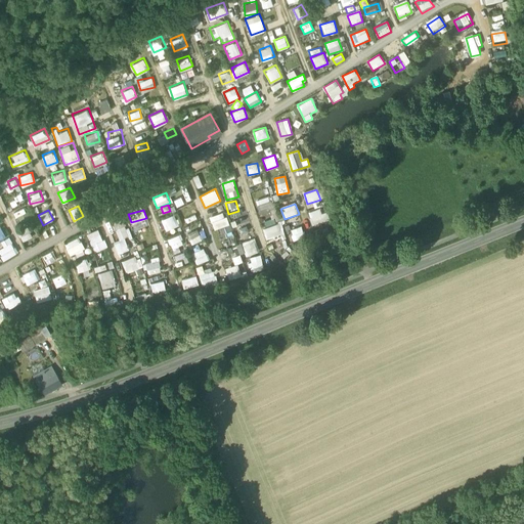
[(319,210),(307,213),(312,227),(330,221),(326,213),(321,215),(319,210)]
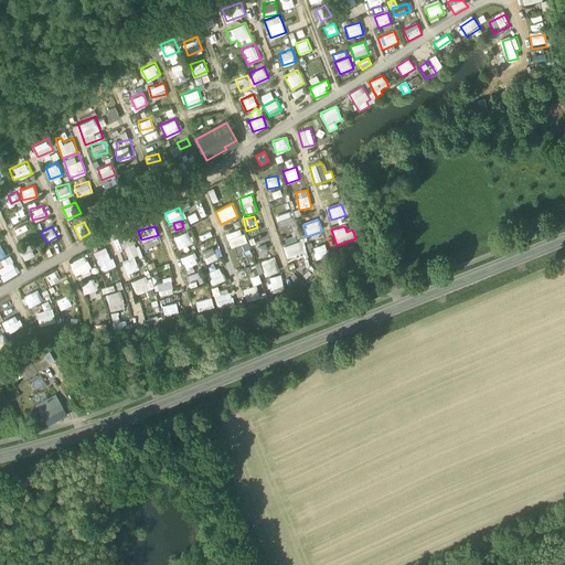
[(233,255),(248,252),(244,228),(228,233),(233,255)]
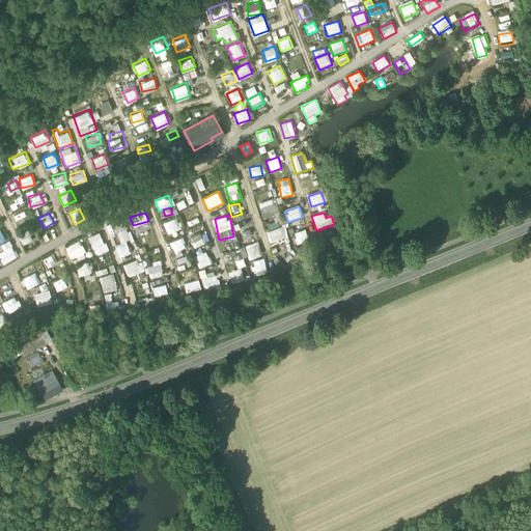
[(168,234),(180,228),(176,217),(163,223),(168,234)]
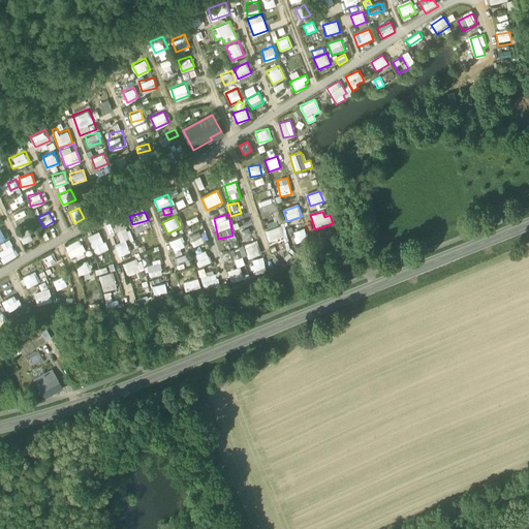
[(124,217),(112,221),(119,243),(115,244),(119,256),(130,252),(126,240),(131,239),(124,217)]
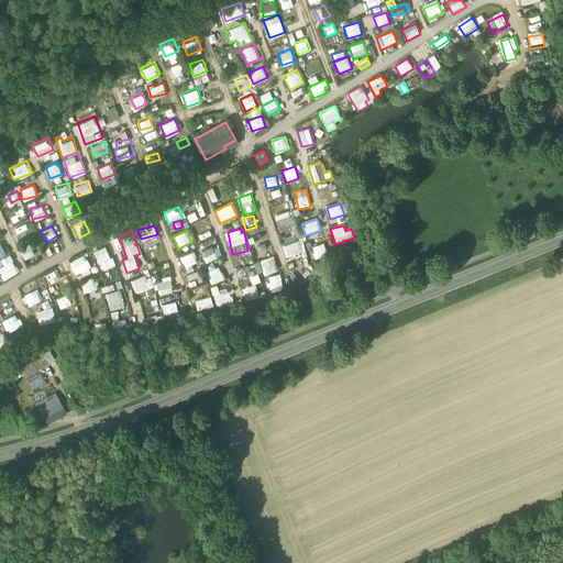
[(299,241),(283,246),(286,258),(302,253),(299,241)]
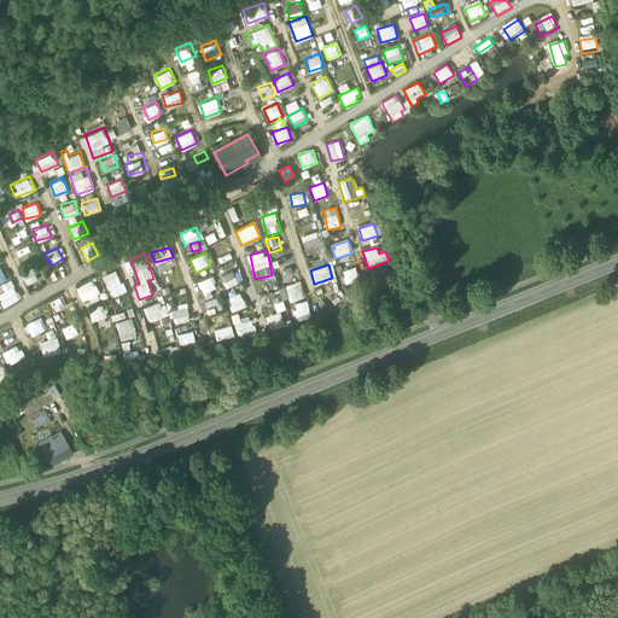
[(19,272),(25,284),(39,278),(34,266),(19,272)]
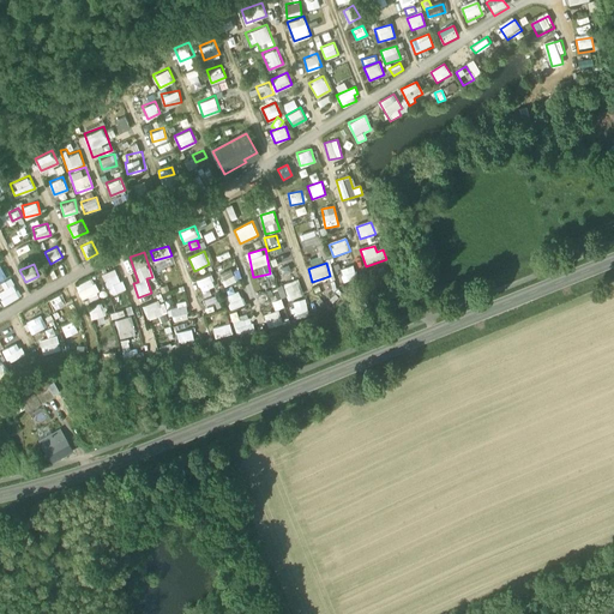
[(339,271),(344,283),(356,278),(353,266),(339,271)]
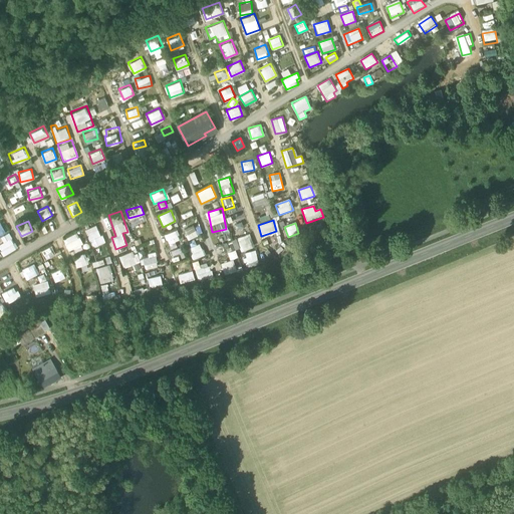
[(85,229),(92,247),(97,245),(94,237),(100,235),(96,224),(85,229)]
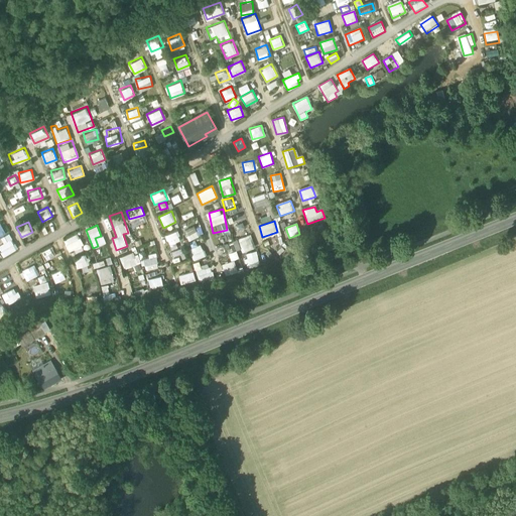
[(182,246),(176,231),(165,235),(170,250),(182,246)]
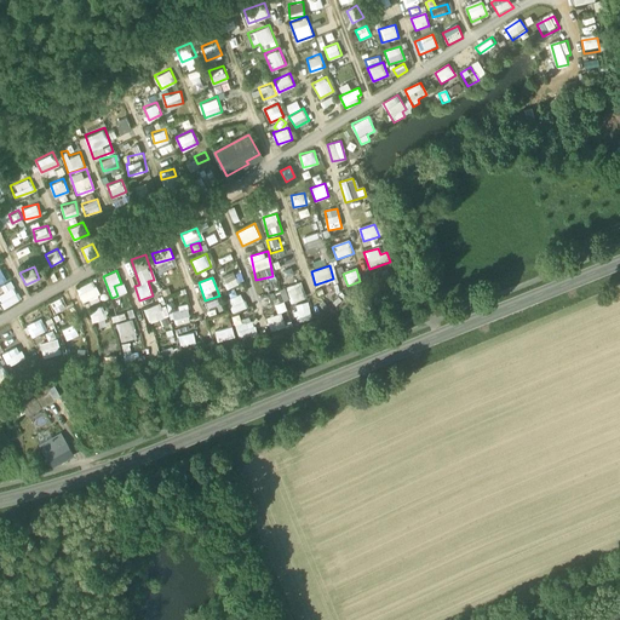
[(227,290),(239,283),(236,277),(224,283),(227,290)]
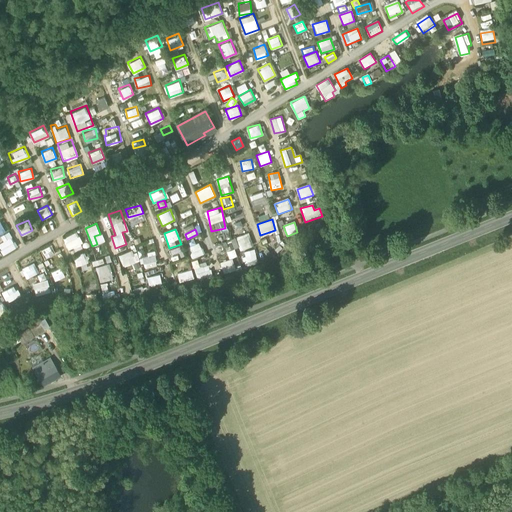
[(78,231),(63,237),(67,248),(82,243),(78,231)]
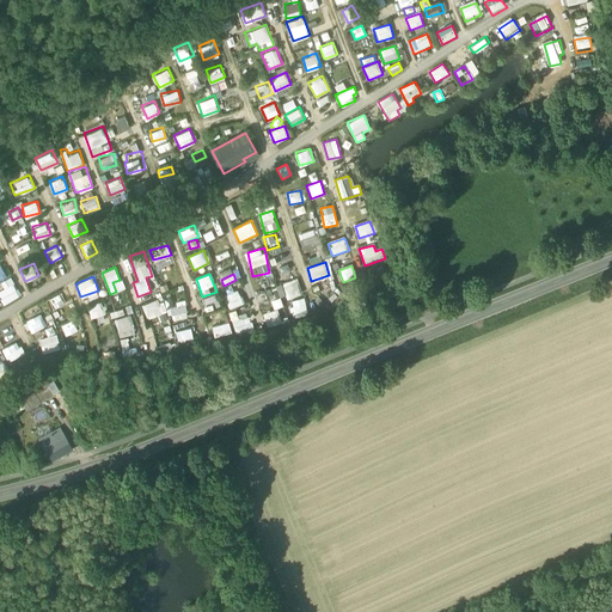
[(277,286),(283,301),(303,295),(298,279),(277,286)]
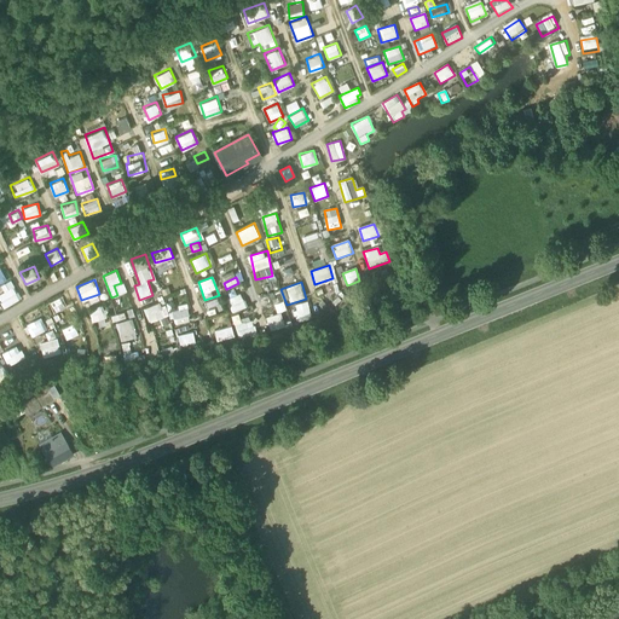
[(123,283),(115,285),(117,294),(126,291),(123,283)]
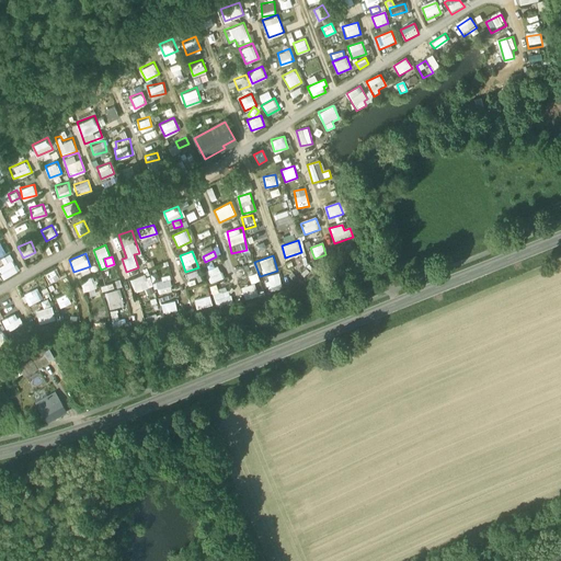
[(218,266),(205,271),(210,284),(224,278),(218,266)]
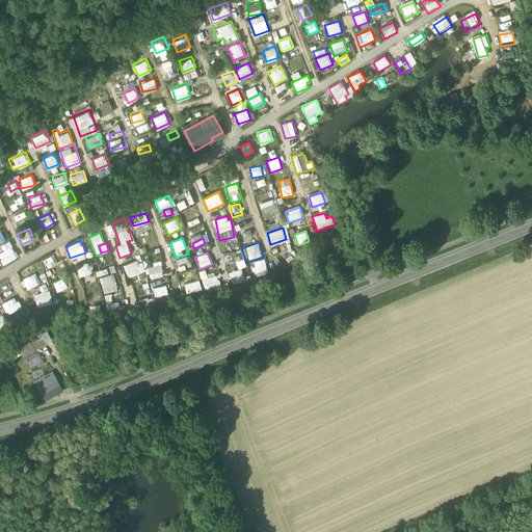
[(74,263),(86,257),(84,254),(72,259),(74,263)]
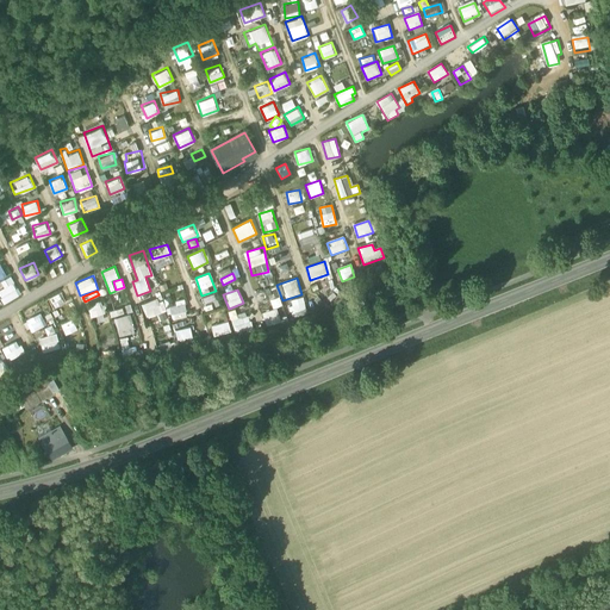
[(53,306),(62,302),(58,292),(49,297),(53,306)]
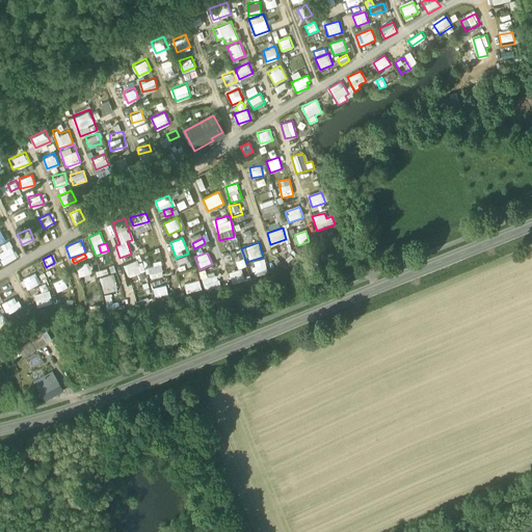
[(238,269),(246,266),(244,259),(236,262),(238,269)]
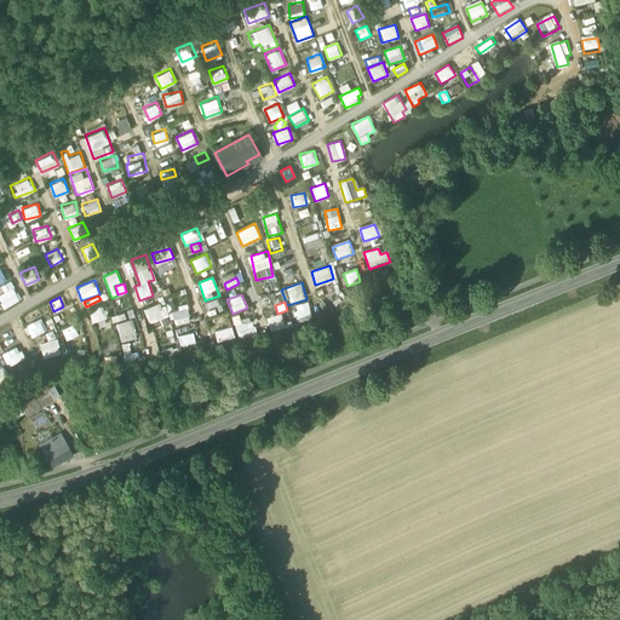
[(161,303),(144,309),(148,323),(165,317),(161,303)]
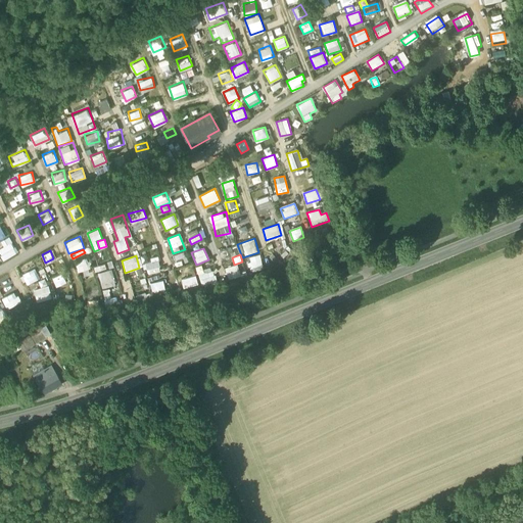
[(88,270),(87,258),(76,259),(77,271),(88,270)]
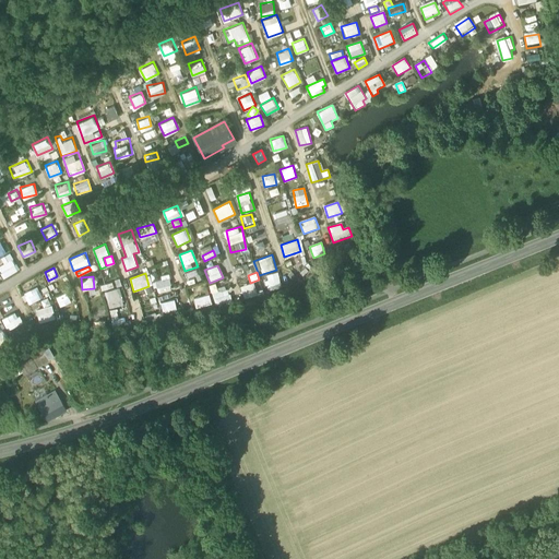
[(156,292),(171,290),(170,278),(155,280),(156,292)]
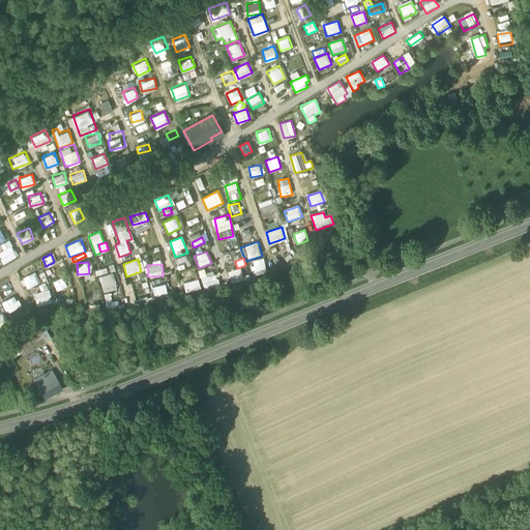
[(231,283),(243,281),(241,269),(229,271),(231,283)]
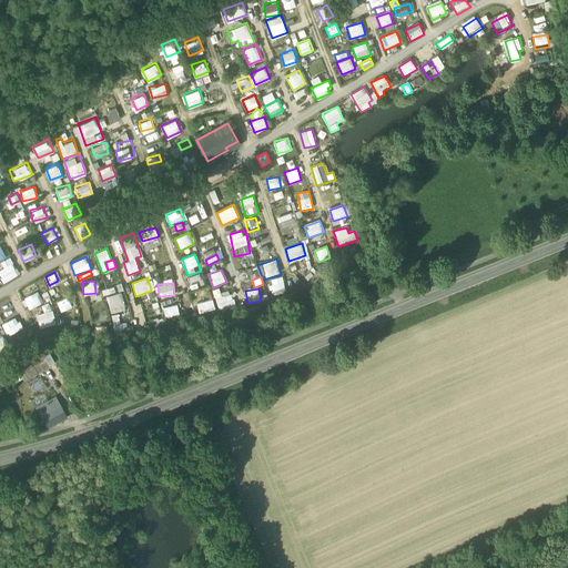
[(38,291),(23,297),(30,308),(43,301),(38,291)]
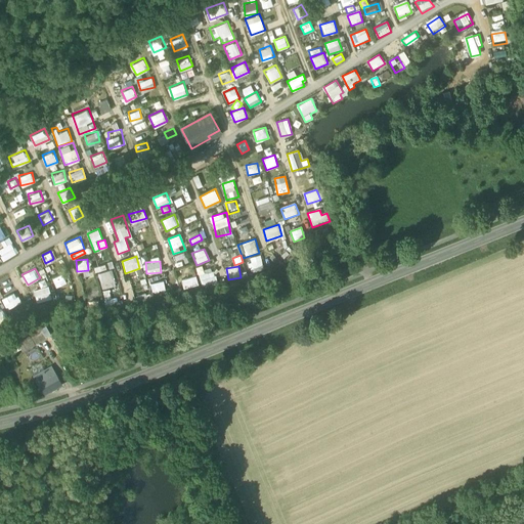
[(101,290),(116,287),(112,270),(98,272),(101,290)]
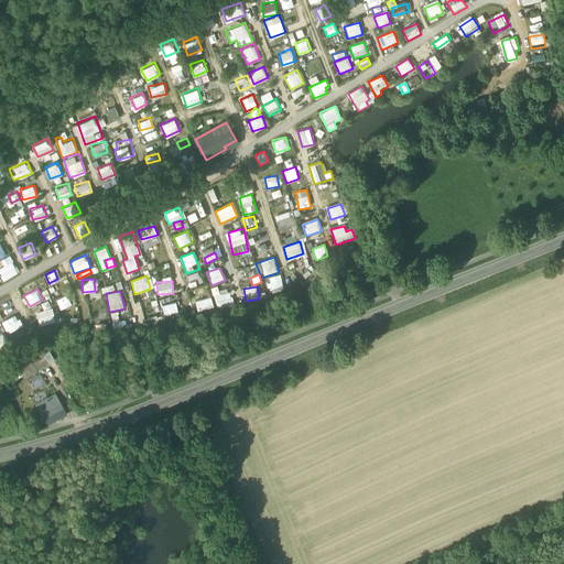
[(216,295),(217,307),(232,305),(231,293),(216,295)]
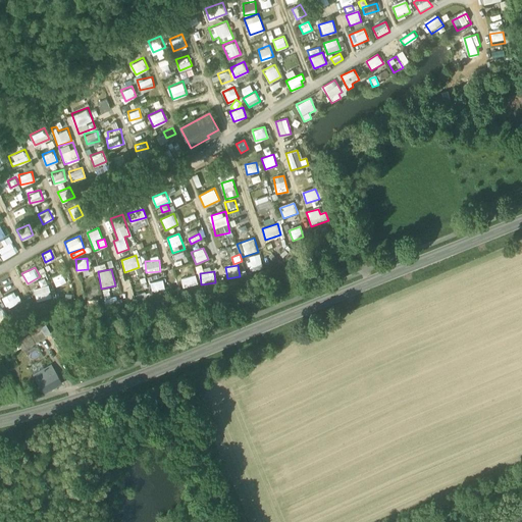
[(53,276),(55,284),(65,282),(63,274),(53,276)]
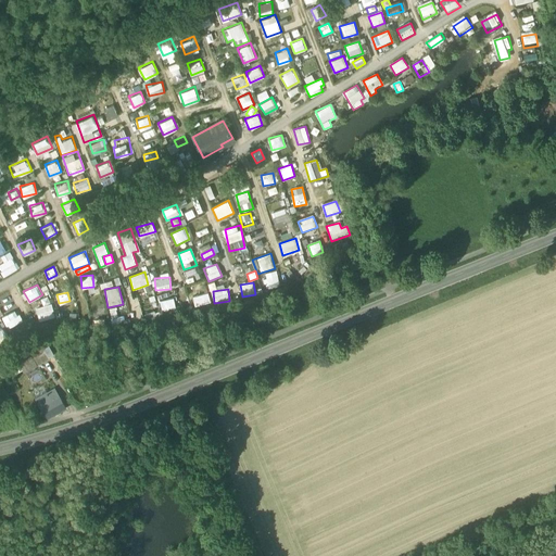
[(203,293),(190,297),(192,306),(205,303),(203,293)]
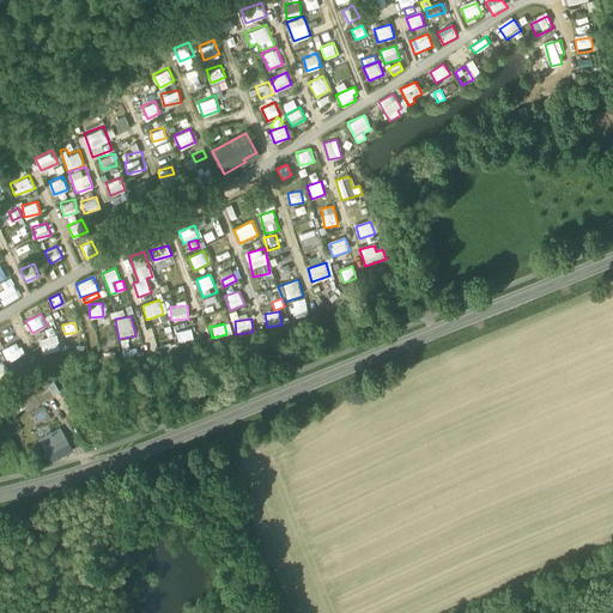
[(48,337),(38,340),(43,353),(59,349),(53,327),(46,329),(48,337)]
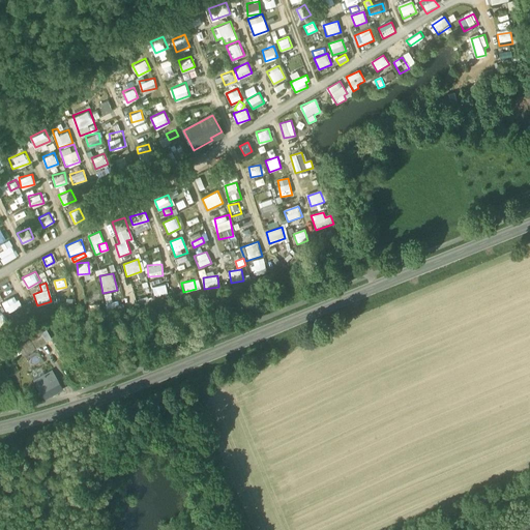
[(166,286),(154,287),(155,297),(167,296),(166,286)]
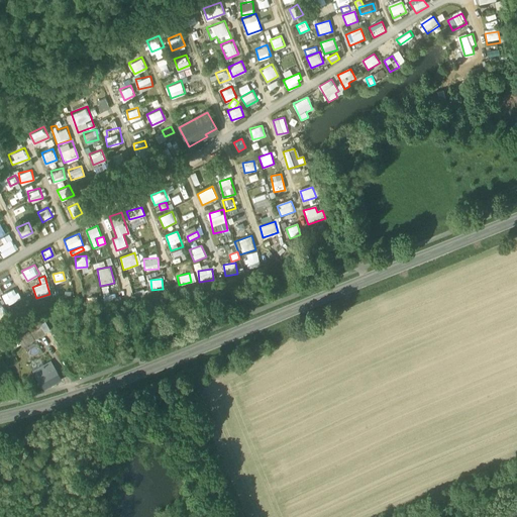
[(7,303),(16,298),(12,290),(2,294),(7,303)]
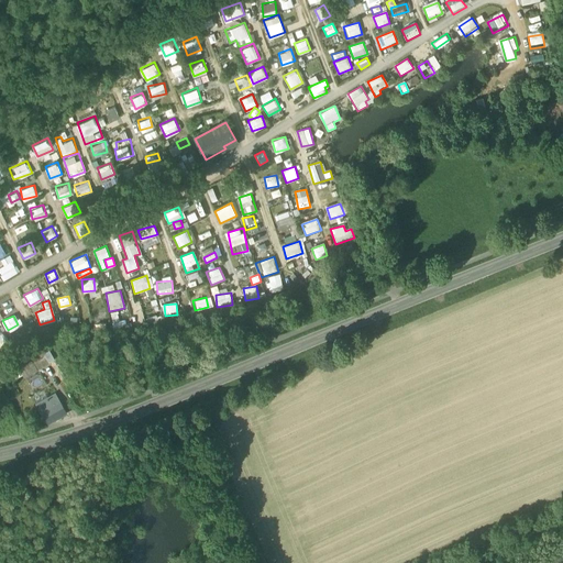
[(42,350),(35,353),(42,365),(48,361),(42,350)]
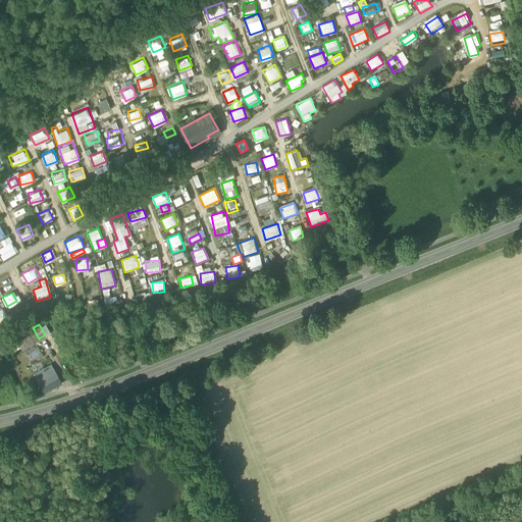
[(34,342),(39,338),(33,327),(27,331),(34,342)]
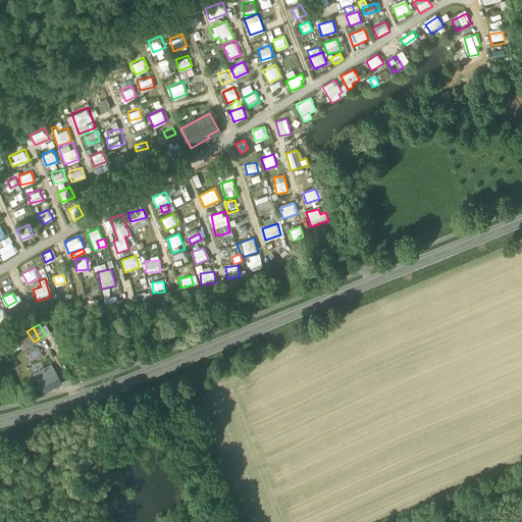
[(16,337),(19,342),(25,337),(22,332),(16,337)]
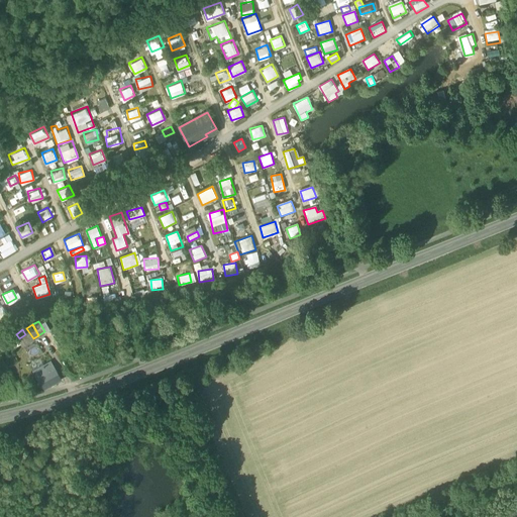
[(30,371),(41,389),(60,378),(49,359),(30,371)]
